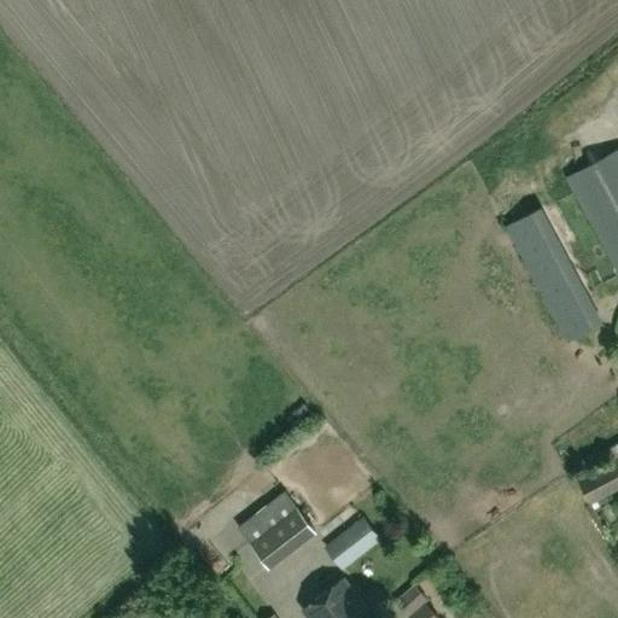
[(617,269),(617,150),(567,178),(617,269)]
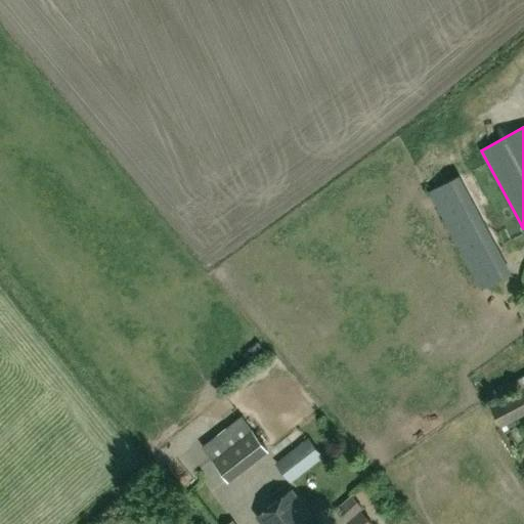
[(523,389),(518,392),(489,405),(498,426),(523,412),(523,389)]
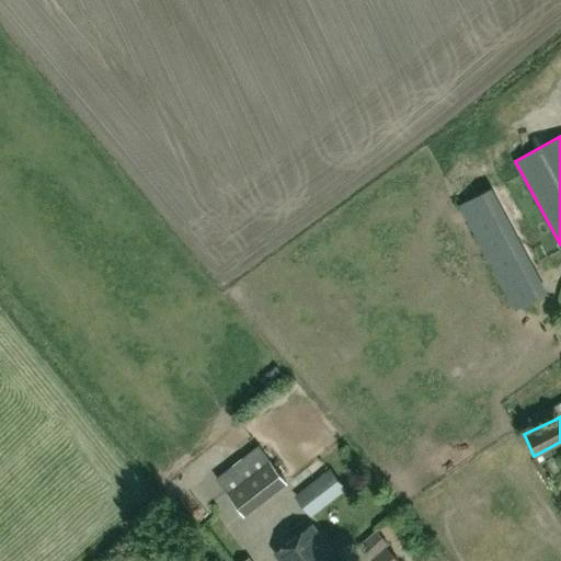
[(270,459),(228,492),(245,515),(288,482),(270,459)]
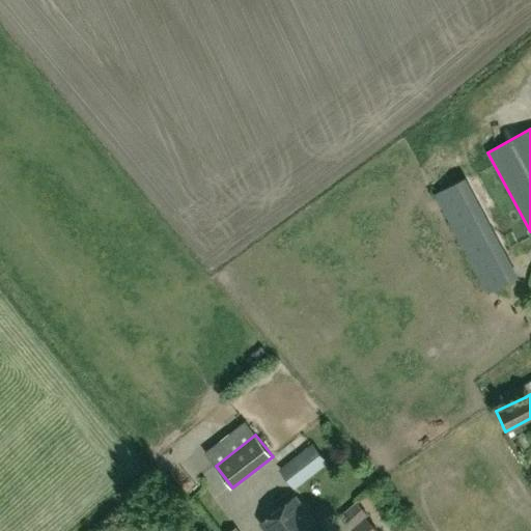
[(295,488),(327,464),(312,445),(280,470),(295,488)]
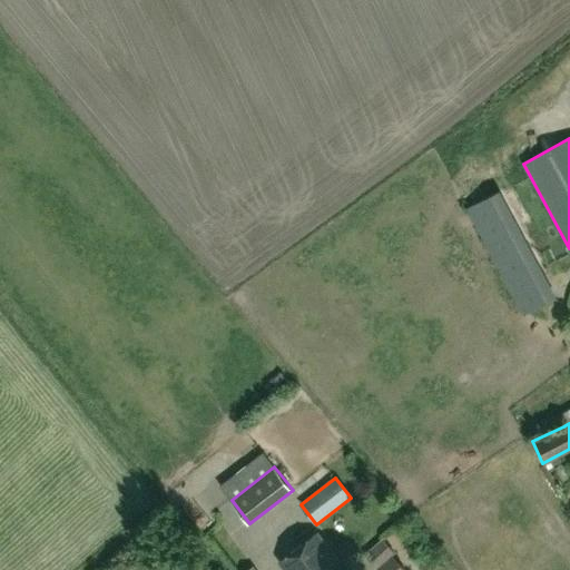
[(286,569),(336,569),(340,569),(315,537),(281,561),(286,569)]
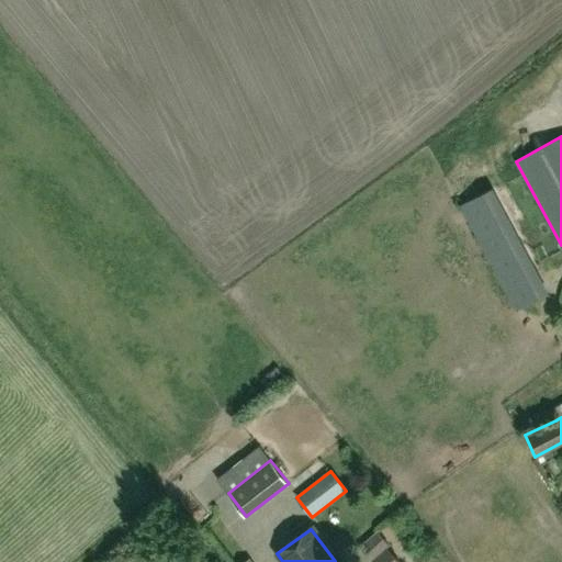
[(378,531),(360,546),(372,560),(390,546),(378,531)]
